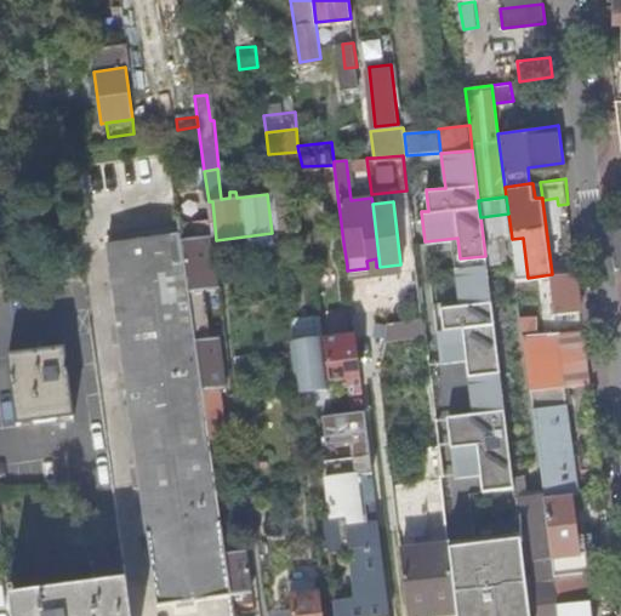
[(206,233),(204,217),(181,220),(182,231),(191,287),(206,406),(221,404),(218,387),(227,386),(221,341),(214,342),(206,287),(220,285),(212,232),(206,233)]
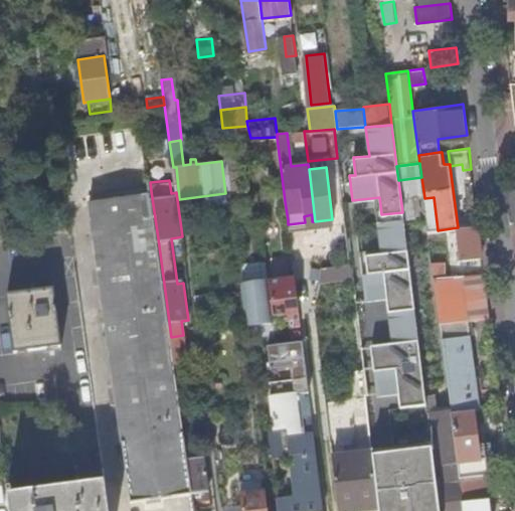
[(117,195),(151,191),(150,182),(116,186),(117,195)]
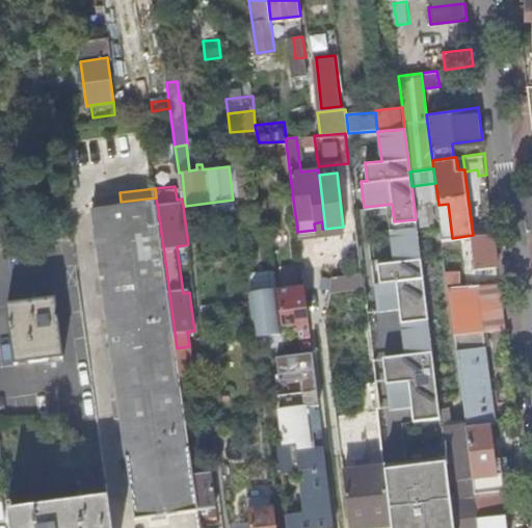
[(156,198),(121,202),(91,206),(134,518),(198,508),(197,508),(192,469),(180,373),(178,361),(177,348),(163,246),(156,198)]
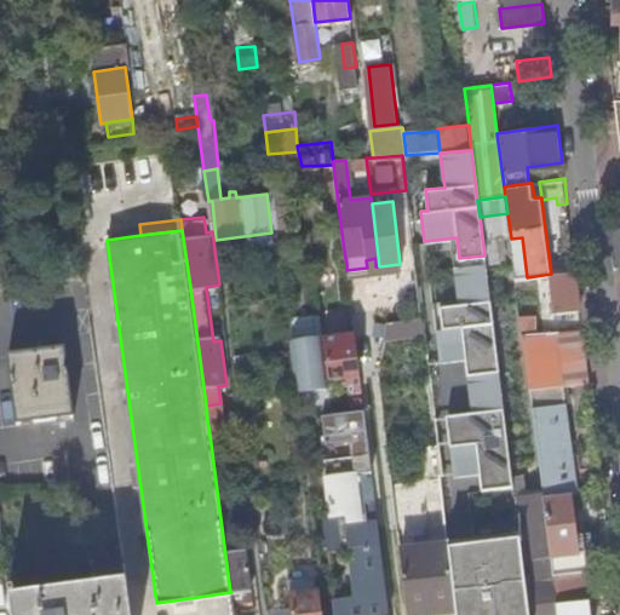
[(336,266),(346,265),(343,242),(333,243),(336,266)]
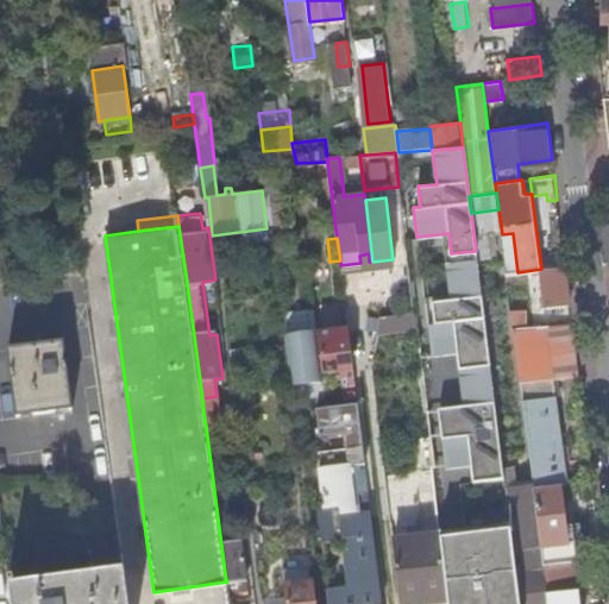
[(452,260),(476,258),(476,251),(451,253),(452,260)]
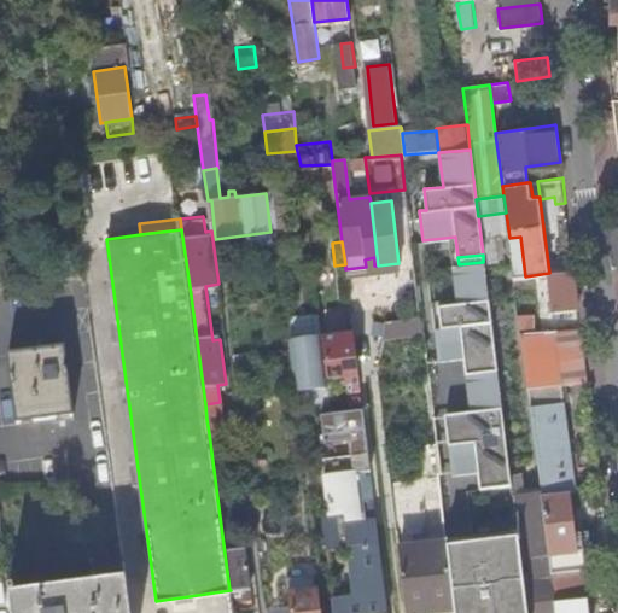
[(511,484),(483,262),(459,264),(453,266),(458,303),(438,305),(441,327),(433,327),(438,358),(464,355),(471,410),(444,413),(453,473),(478,470),(481,488),(511,484)]
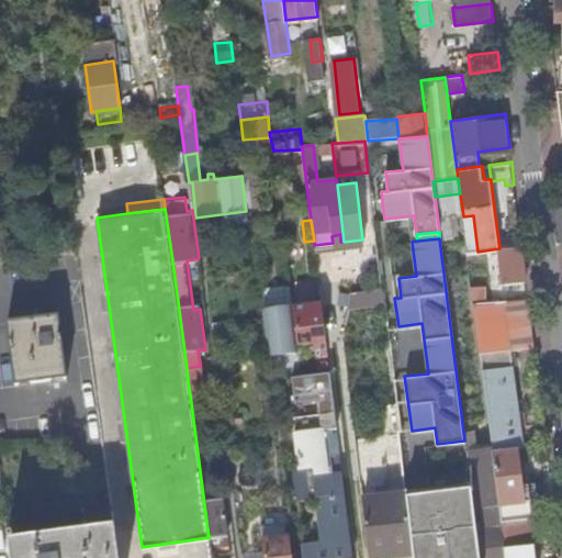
[(503,282),(526,279),(521,246),(515,246),(509,247),(499,248),(478,252),(468,253),(469,266),(490,264),(492,278),(502,277),(503,282)]
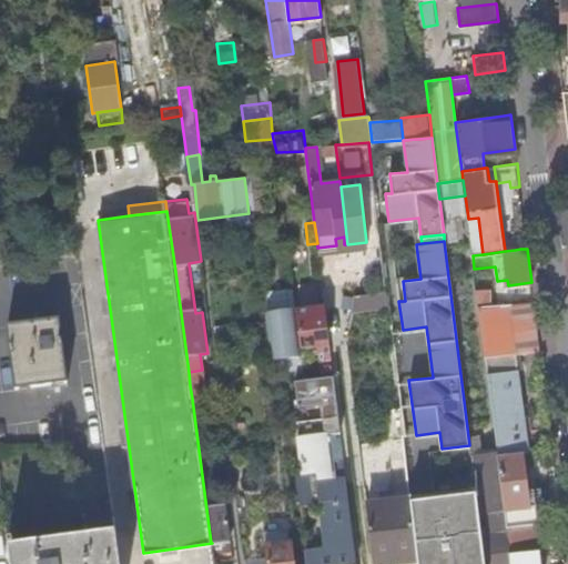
[(321,253),(322,277),(340,275),(338,252),(321,253)]
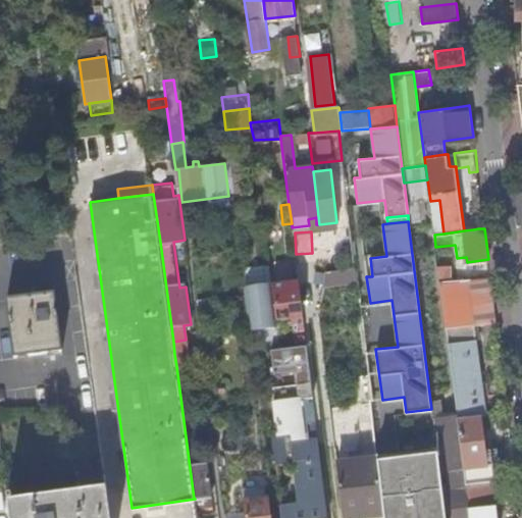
[(272,324),(276,324),(274,315),(270,282),(270,280),(268,262),(242,265),(252,342),(274,339),(272,324)]
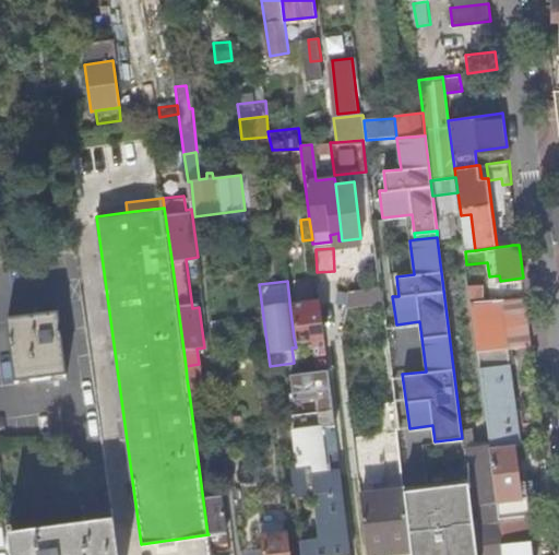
[(351,309),(382,305),(380,286),(348,291),(351,309)]
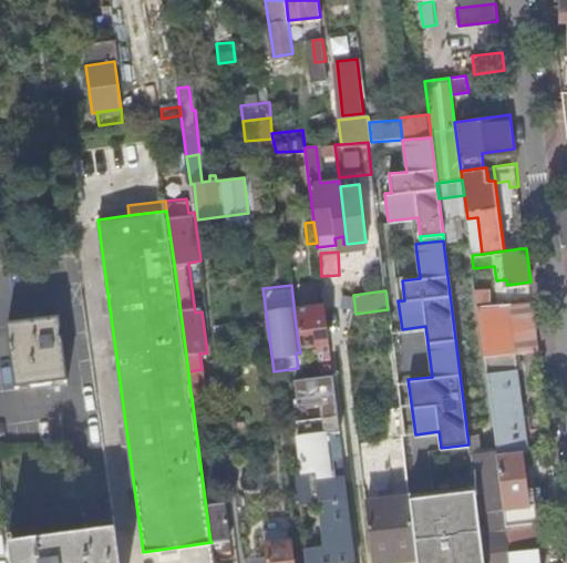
[(476,293),(485,357),(516,352),(539,349),(533,298),(490,304),(488,290),(476,293)]
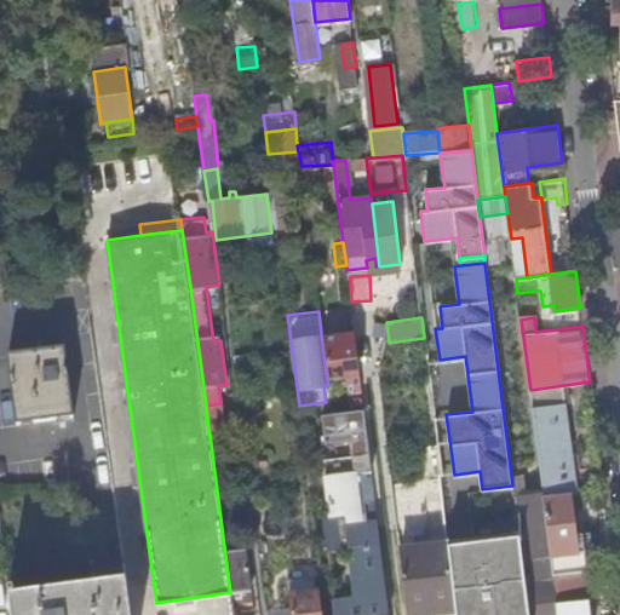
[(346,390),(362,388),(354,331),(321,335),(326,374),(344,372),(346,390)]
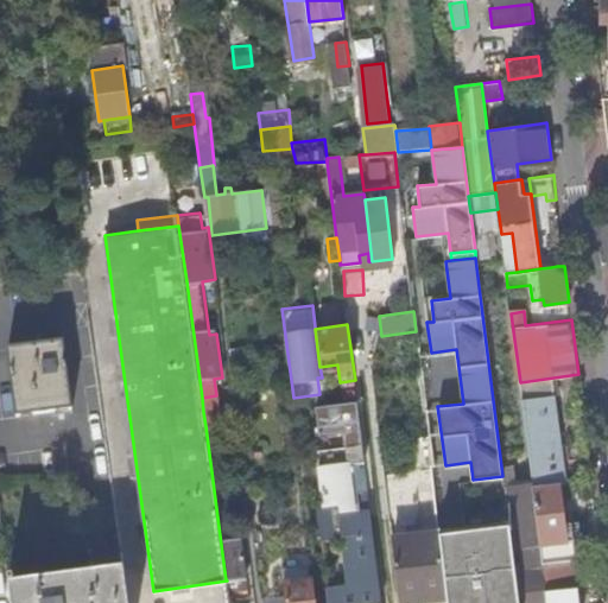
[(73,408),(63,341),(8,347),(17,414),(73,408)]
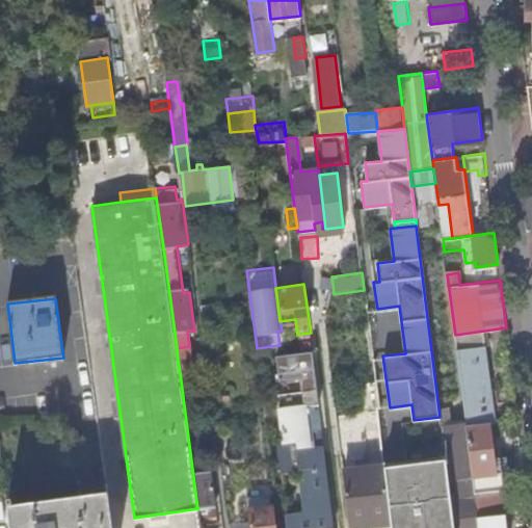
[(466,420),(467,425),(489,422),(497,421),(484,331),(455,335),(466,420)]
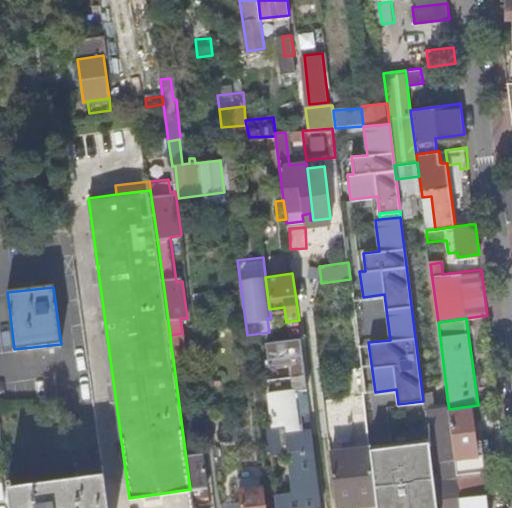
[(301,338),(274,342),(280,391),(288,451),(293,490),(295,507),(322,507),(323,507),(307,387),(301,338)]
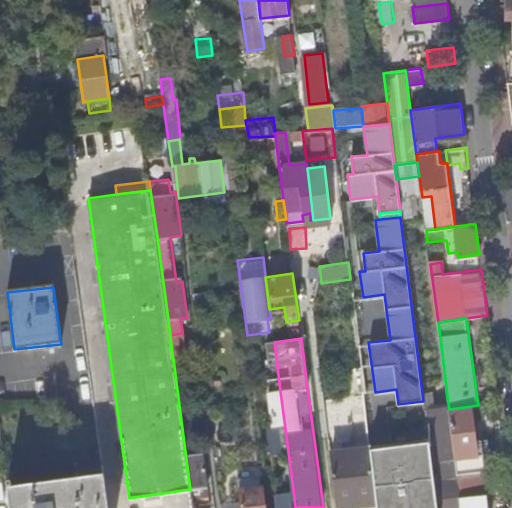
[(270,453),(288,451),(280,391),(274,342),(269,342),(276,391),(268,393),(272,425),(267,426),(270,453)]
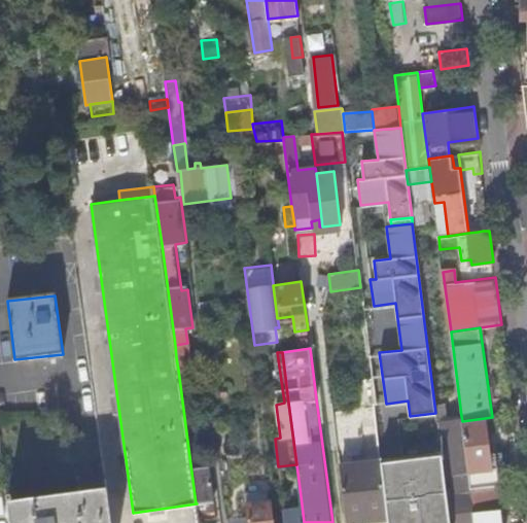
[(176,357),(178,370),(188,368),(187,356),(176,357)]
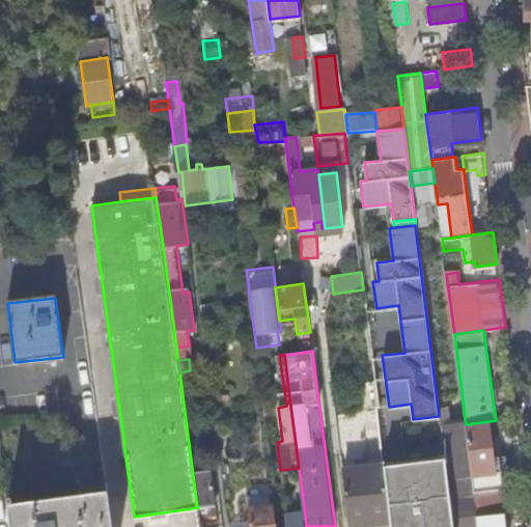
[(384,462),(381,441),(374,390),(373,380),(359,382),(368,464),(384,462)]
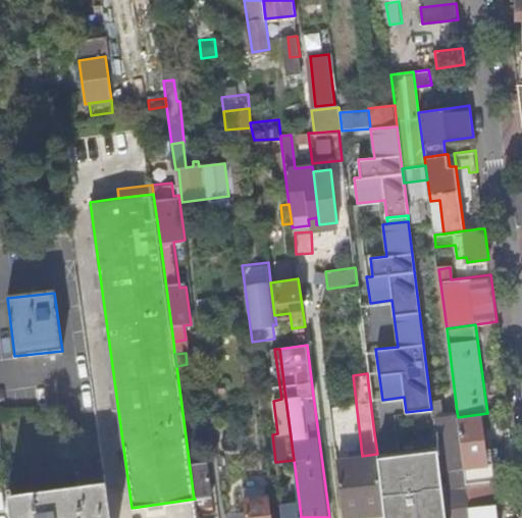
[(436,449),(439,469),(464,466),(458,417),(457,412),(432,415),(436,449)]
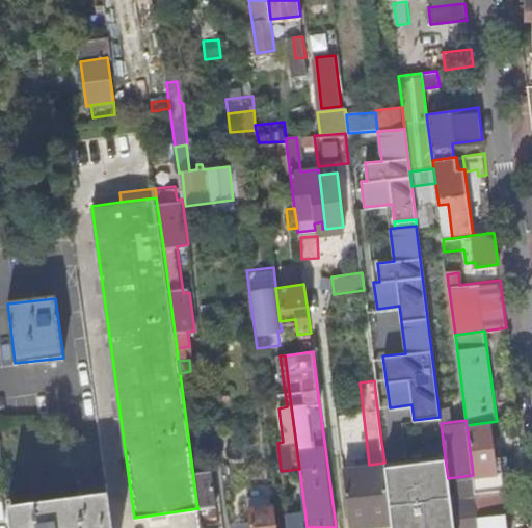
[(494,459),(489,422),(467,425),(473,475),(473,478),(475,494),(501,491),(505,490),(503,474),(503,472),(501,472),(501,464),(495,465),(494,459)]
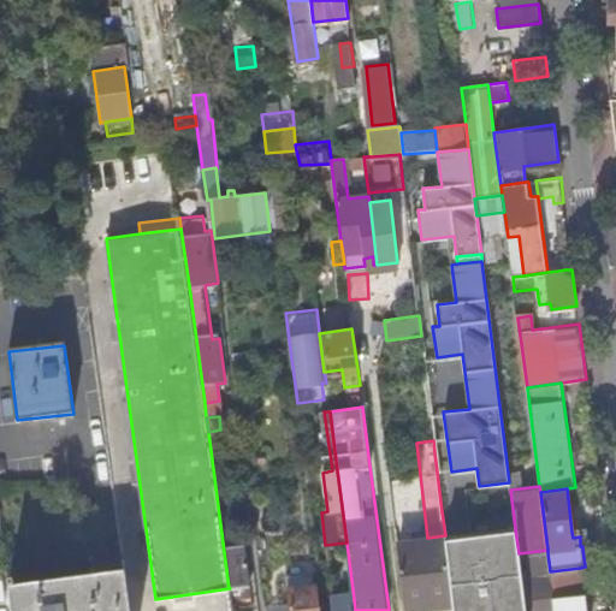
[(519,553),(515,529),(445,538),(445,541),(454,610),(525,610),(521,579),(519,553)]
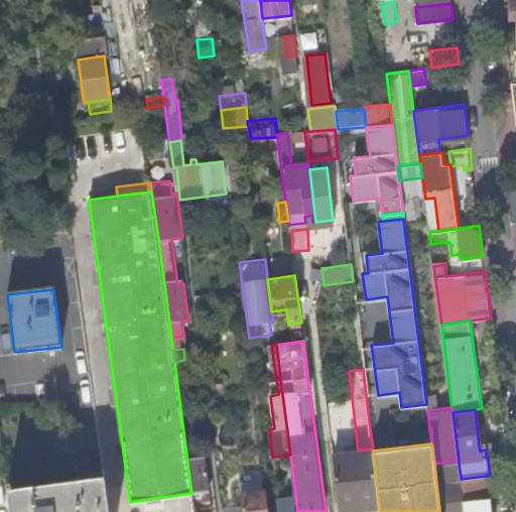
[(203,453),(186,455),(191,493),(199,492),(208,491),(203,453)]
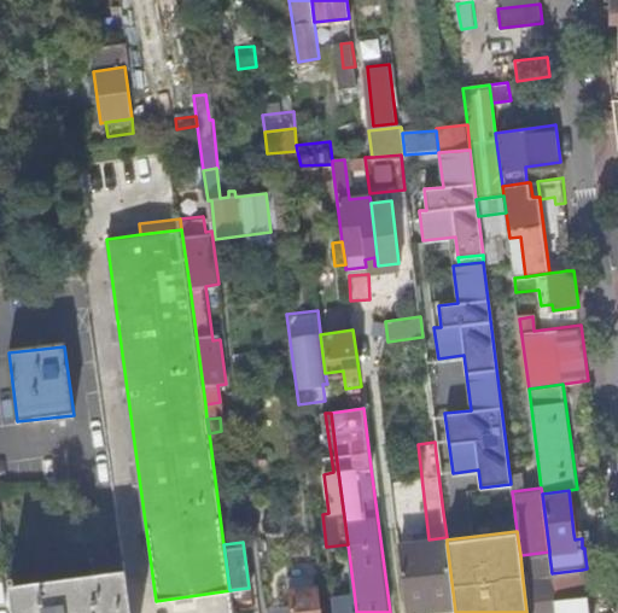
[(455,612),(447,543),(413,548),(420,612),(455,612)]
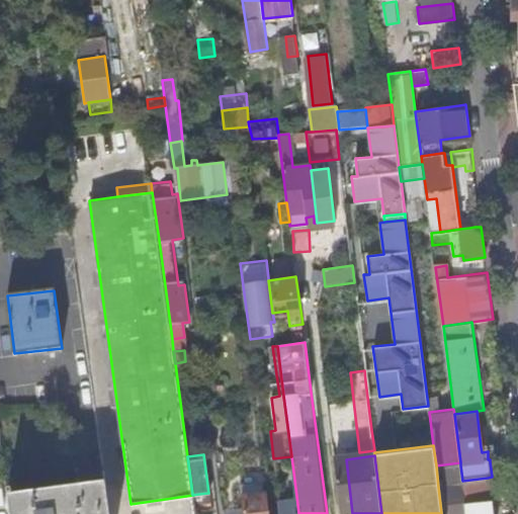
[(341,513),(352,513),(346,459),(335,460),(341,513)]
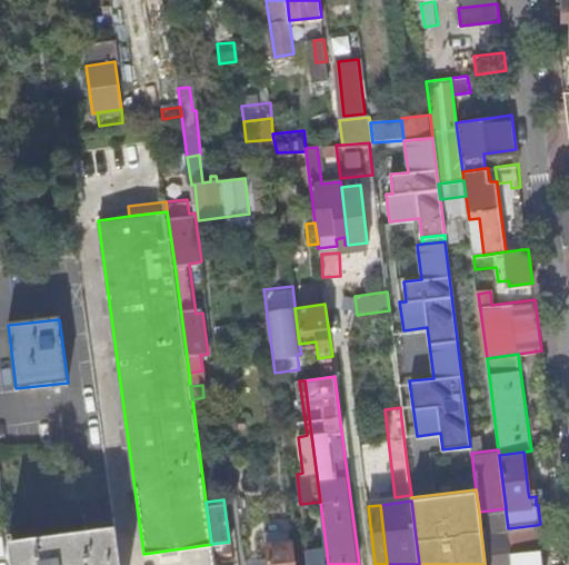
[(485,564),(512,564),(508,528),(506,512),(491,514),(493,533),(481,535),(485,564)]
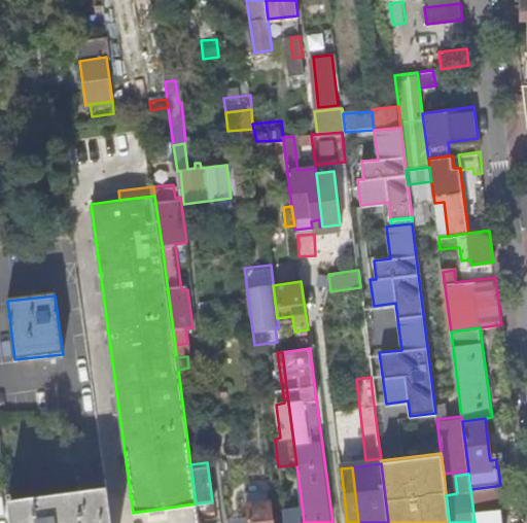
[(494,522),(493,511),(498,510),(496,486),(470,489),(475,522),(494,522)]
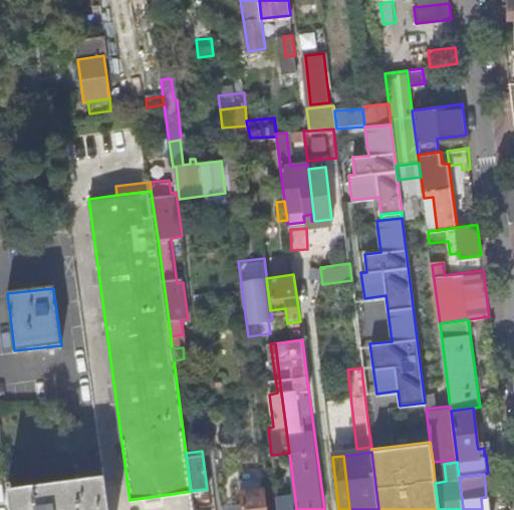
[(9,509),(108,509),(104,480),(13,493),(12,487),(7,488),(9,509)]
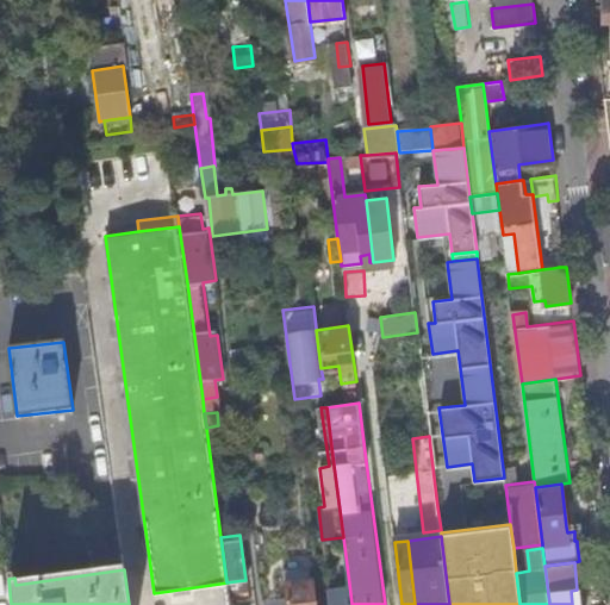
[(298,581),(285,582),(286,604),(315,604),(312,580),(307,580),(306,574),(298,574),(298,581)]
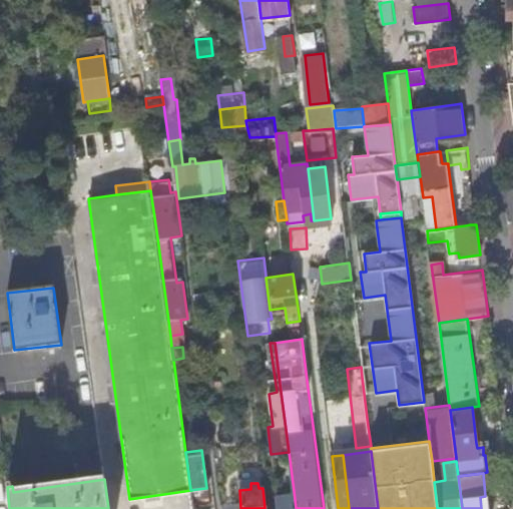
[(276,493),(278,508),(296,508),(294,491),(276,493)]
